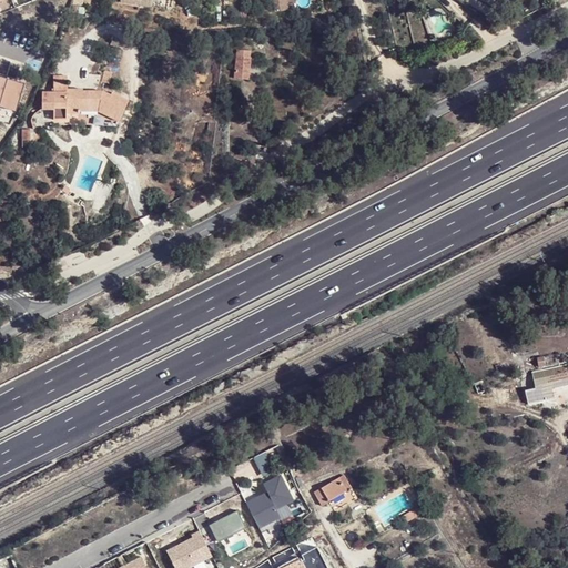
[(273,0),(275,11),(286,10),(285,0),(273,0)]
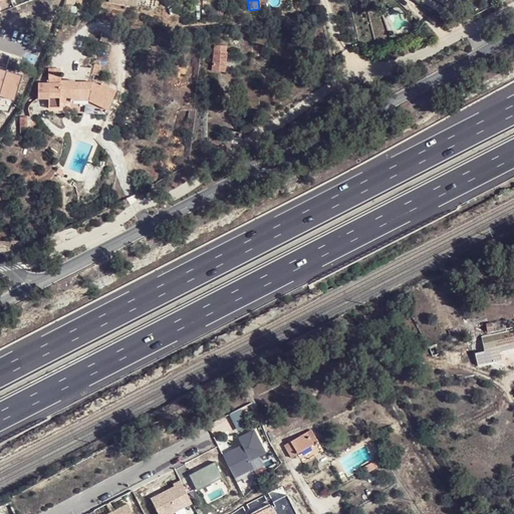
[(227,52),(213,51),(211,70),(226,72),(227,52)]
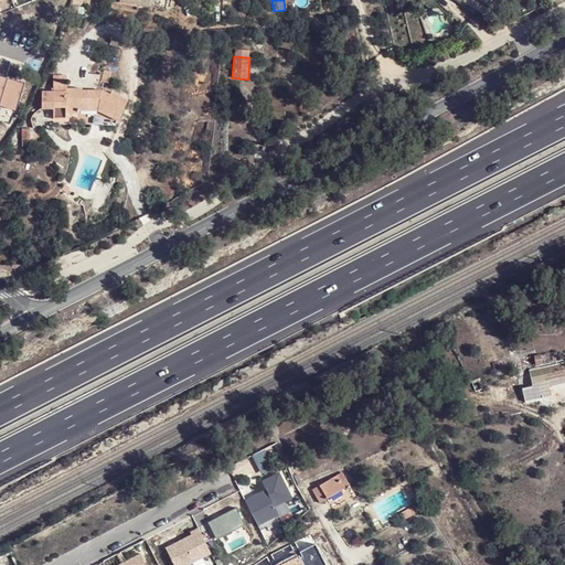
[(0,112),(13,116),(24,84),(0,76),(0,112)]
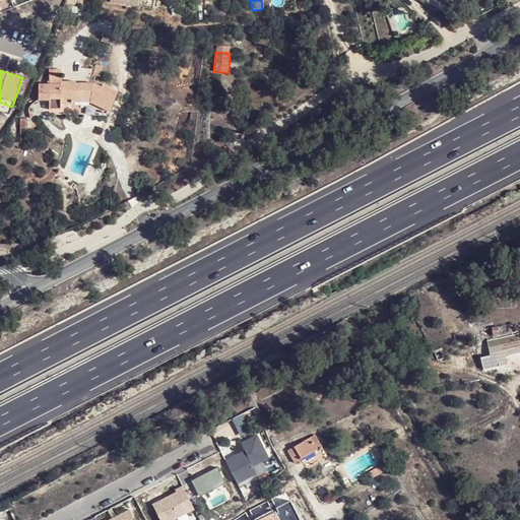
[(60,104),(72,105),(72,103),(90,103),(108,111),(118,91),(103,84),(102,86),(92,82),(75,82),(74,80),(61,81),(61,75),(49,75),(49,85),(39,84),(39,102),(49,103),(49,109),(61,110),(60,104)]
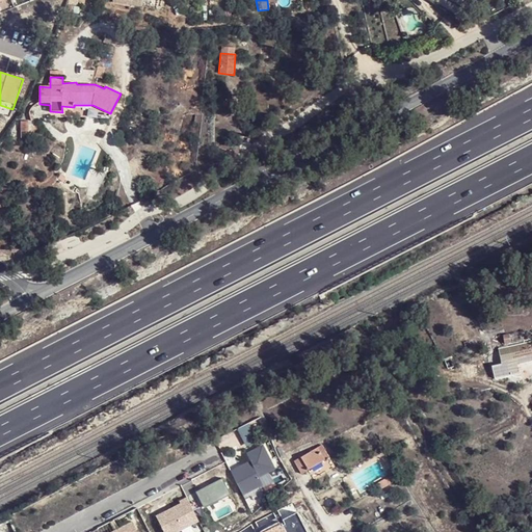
[(108,118),(110,113),(92,105),(74,105),(74,107),(74,109),(108,118)]
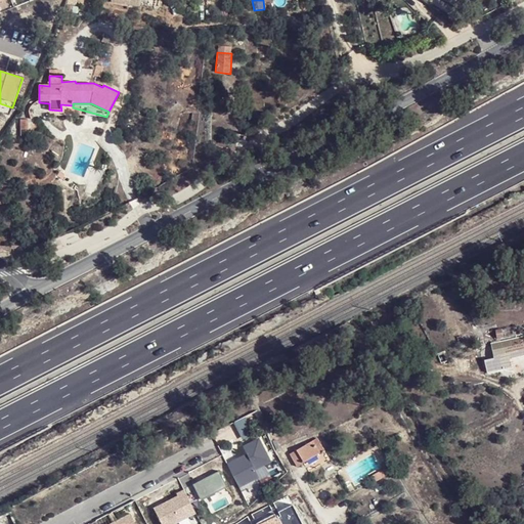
[(523,336),(493,344),(497,357),(486,361),(489,373),(509,366),(507,361),(523,355),(523,336)]
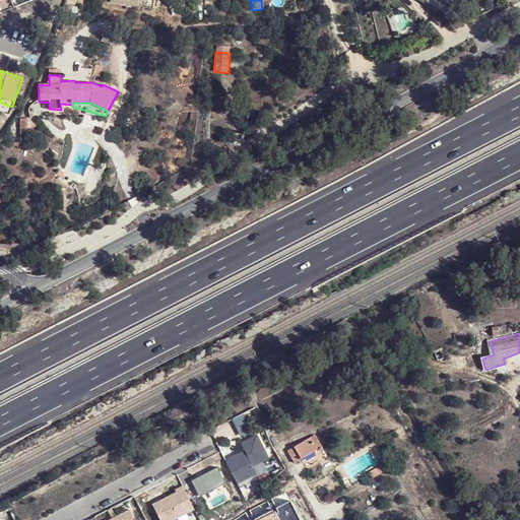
[(326,449),(318,434),(312,437),(321,451),(326,449)]
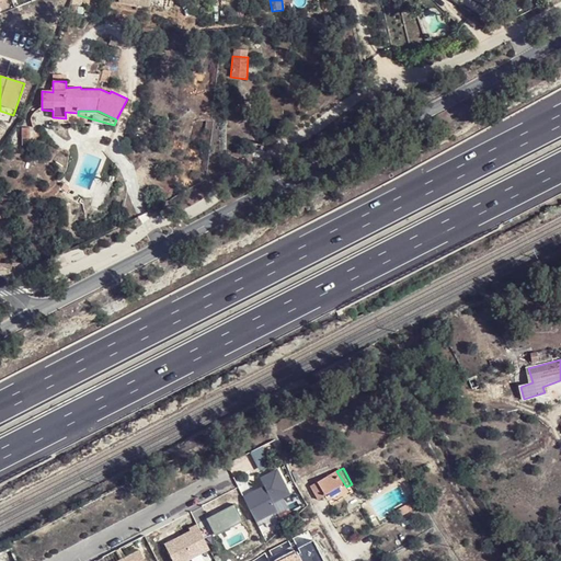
[(244,497),(256,522),(277,512),(273,503),(290,495),(278,470),(261,479),(265,487),(244,497)]
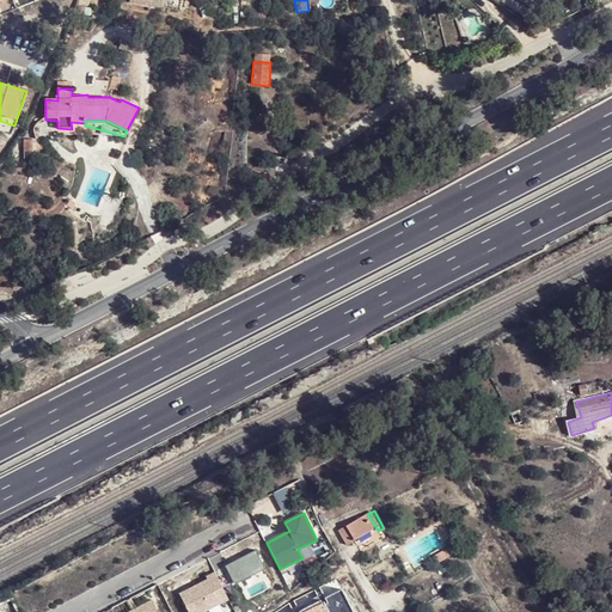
[(367,514),(340,530),(349,548),(378,531),(367,514)]
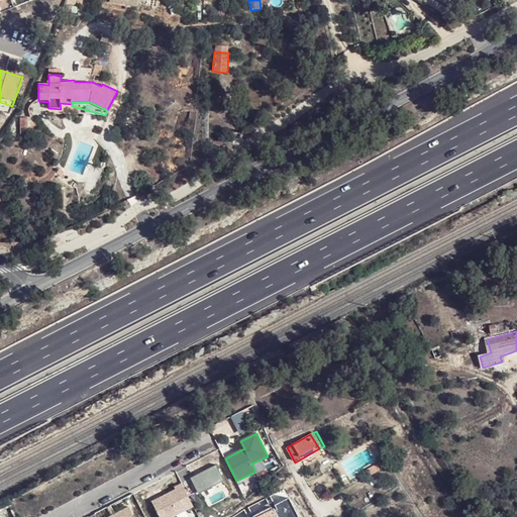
[(368,472),(372,478),(387,470),(383,463),(368,472)]
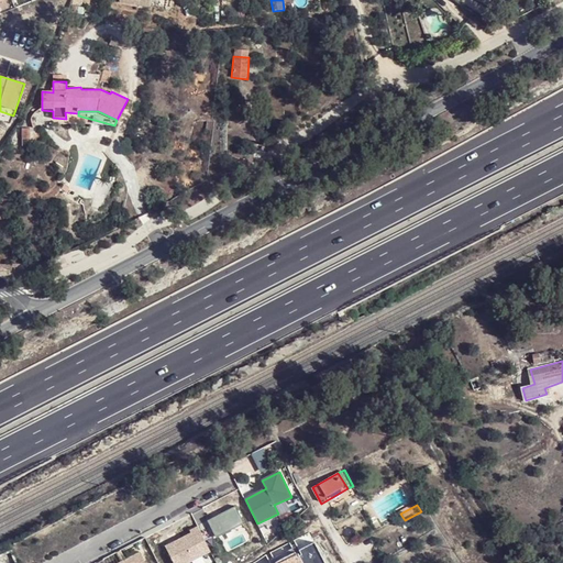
[(198,527),(206,541),(243,521),(236,506),(198,526),(198,527)]
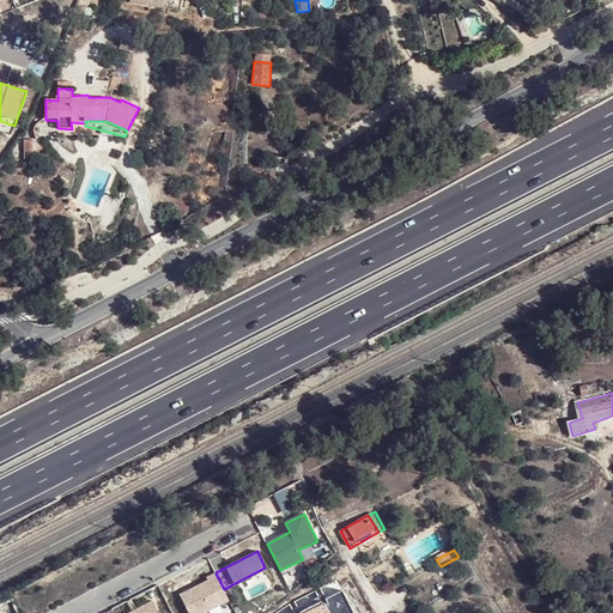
[(224,589),(216,574),(207,578),(208,581),(181,595),(189,612),(204,612),(230,600),(224,589)]
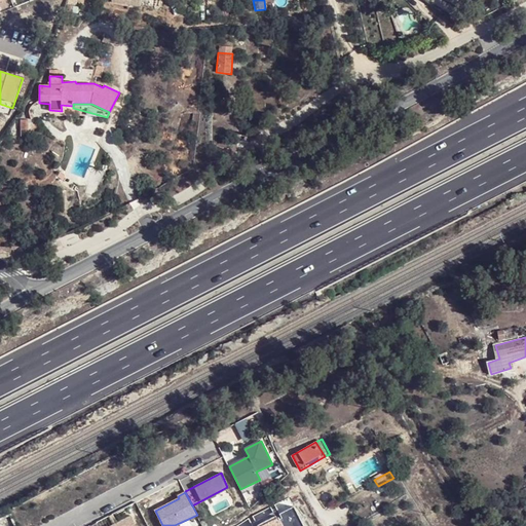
[(112,525),(135,525),(130,517),(112,525)]
